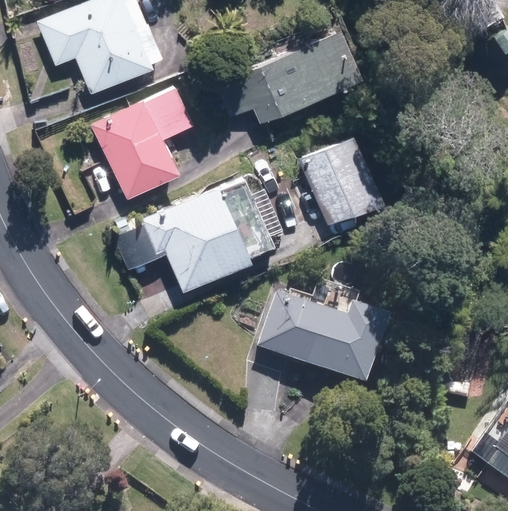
[(91,0),(37,23),(56,67),(75,59),(91,95),(150,71),(148,65),(159,60),(133,0),(91,0)]
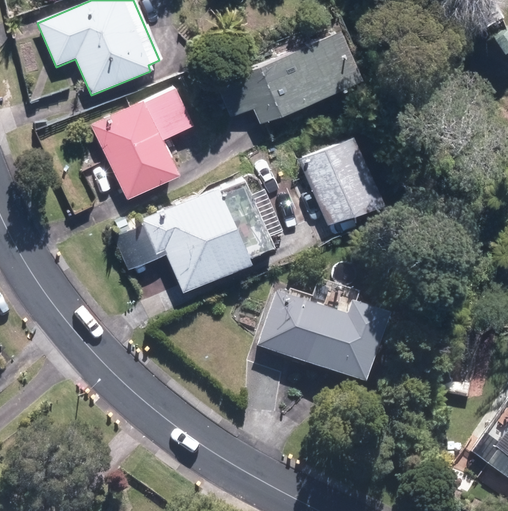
[(356,83),(334,32),(215,83),(231,119),(251,110),(257,125),(356,83)]
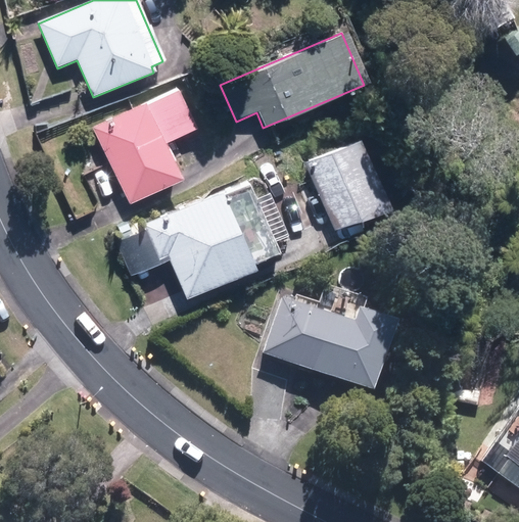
[(92,127),(130,204),(184,179),(167,143),(196,129),(178,91),(147,106),(145,101),(92,127)]
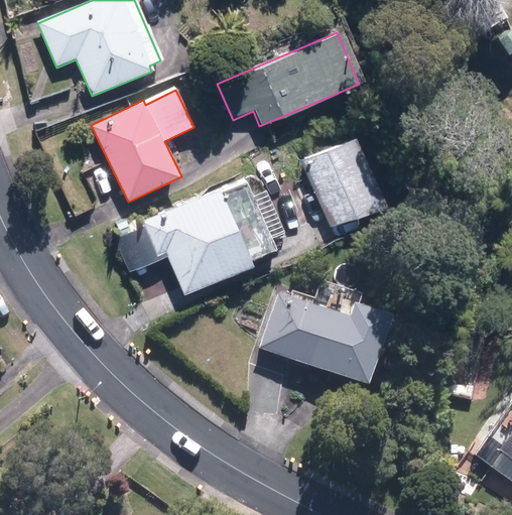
[(298,161),(329,230),(383,205),(353,137),(298,161)]
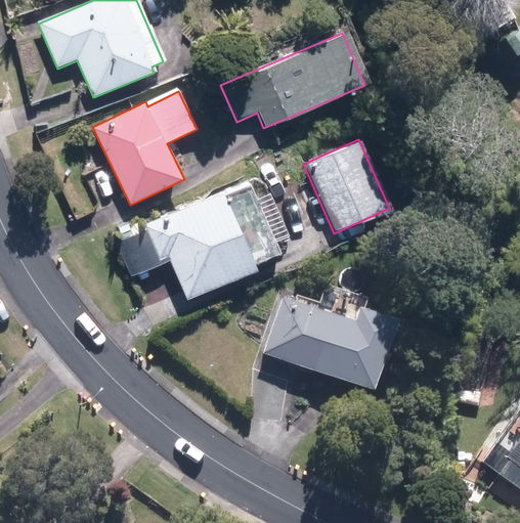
[(145,225),(148,229),(162,262),(170,258),(171,261),(187,300),(258,270),(256,265),(280,254),(251,183),(226,194),(225,191),(145,225)]
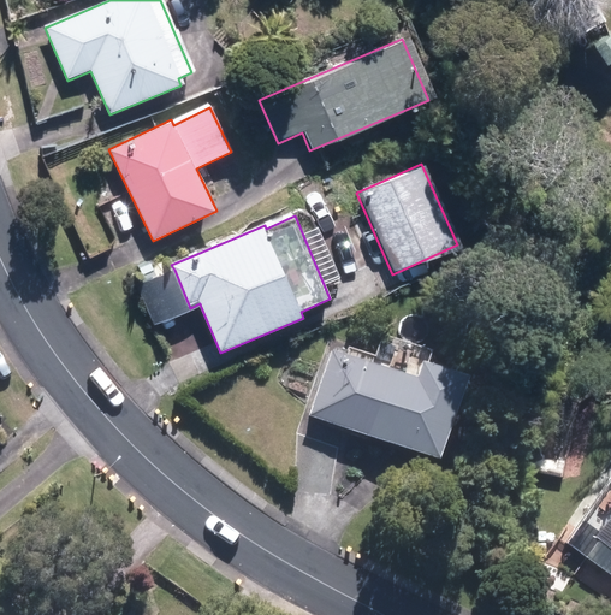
[(328,362),(306,423),(306,426),(398,460),(401,457),(409,433),(434,442),(452,395),(346,356),(343,364),(343,367),(328,362)]
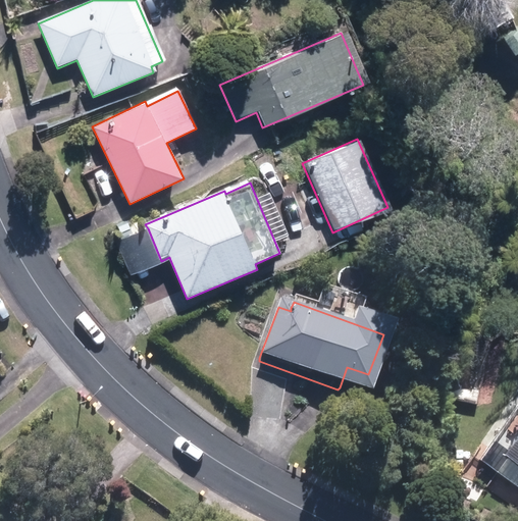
[(517,440),(503,464),(517,473),(517,440)]
